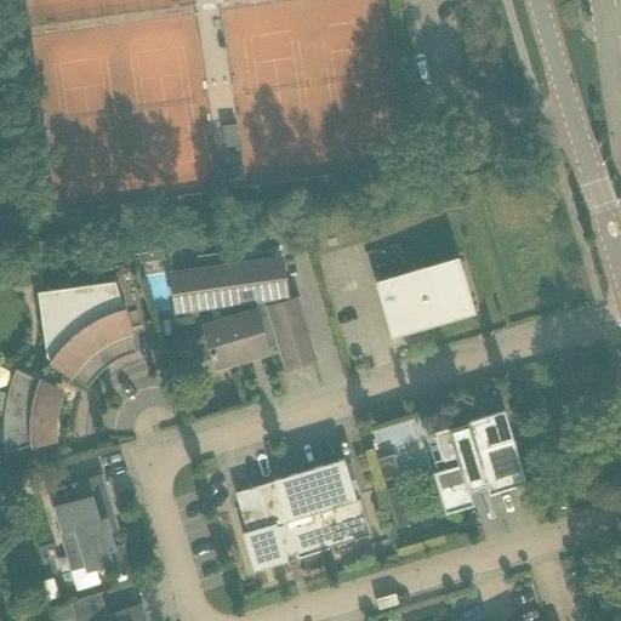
[(237,124),(222,126),(226,148),(239,146),(237,124)]
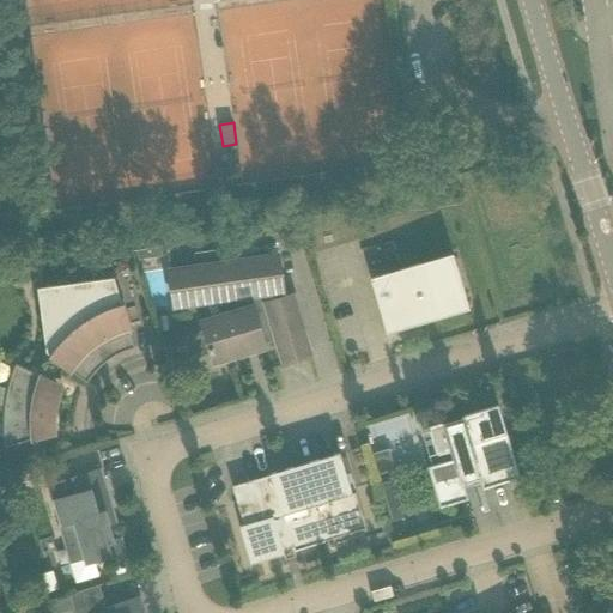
[(268,293),(277,292),(284,291),(279,255),(169,271),(174,307),(214,301),(219,316),(200,321),(213,363),(266,347),(265,343),(275,339),(283,362),(310,353),(302,326),(292,295),(271,301),(268,293)]
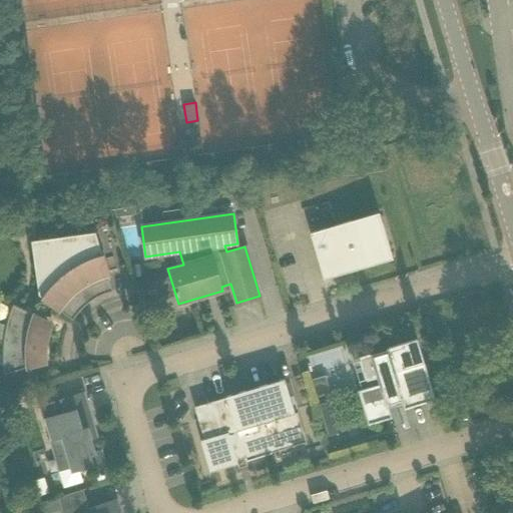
[(390,247),(384,228),(382,223),(381,224),(376,225),(375,220),(369,222),(369,221),(353,226),(351,220),(310,233),(324,280),(365,267),(363,262),(379,257),(385,254),(383,248),(388,247),(390,247)]
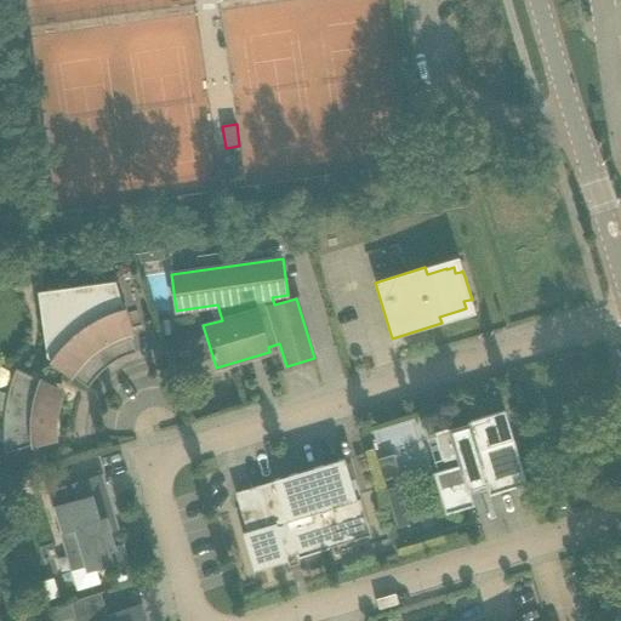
[(136,353),(130,329),(115,281),(38,292),(47,357),(87,388),(90,386),(89,385),(87,386),(86,385),(90,380),(93,375),(98,369),(103,365),(108,362),(113,359),(118,355),(123,353),(129,352),(134,349),(135,352),(134,352),(134,353),(136,353)]
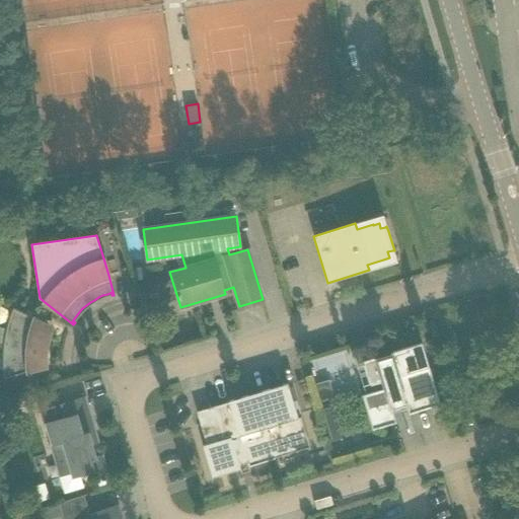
[(0,346),(3,347),(3,350),(3,353),(3,356),(3,360),(3,363),(3,366),(3,369),(4,372),(4,376),(4,379),(22,374),(42,368),(48,366),(48,363),(48,361),(48,358),(48,355),(48,352),(48,350),(49,347),(49,344),(50,342),(50,339),(51,337),(52,334),(53,330),(54,328),(48,325),(29,316),(13,308),(11,311),(10,315),(9,318),(8,322),(7,325),(6,329),(0,327),(0,346)]
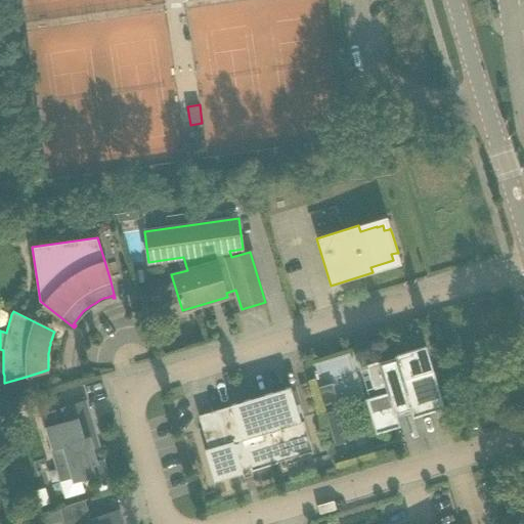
[(390,392),(365,399),(376,434),(400,427),(397,418),(411,413),(412,418),(444,408),(436,380),(426,346),(394,355),(395,359),(381,363),(382,364),(380,364),(379,360),(366,363),(374,388),(388,384),(390,392)]
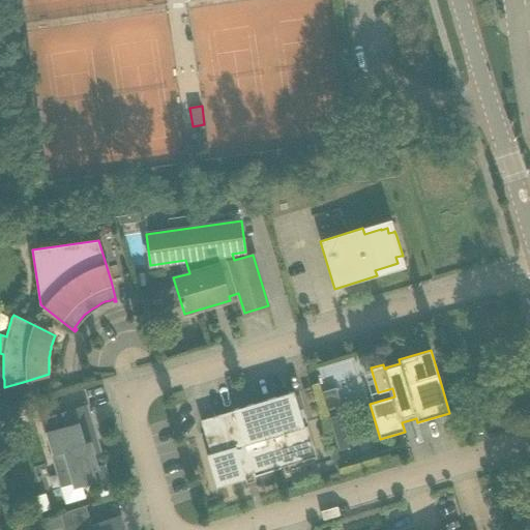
[(336,386),(322,389),(327,409),(342,405),(336,386)]
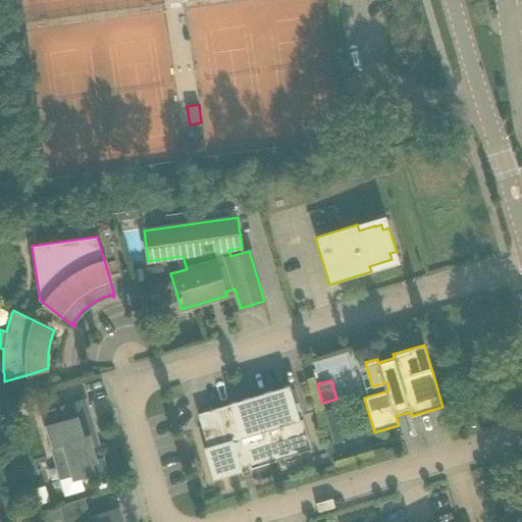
[(314,394),(310,382),(302,384),(306,397),(314,394)]
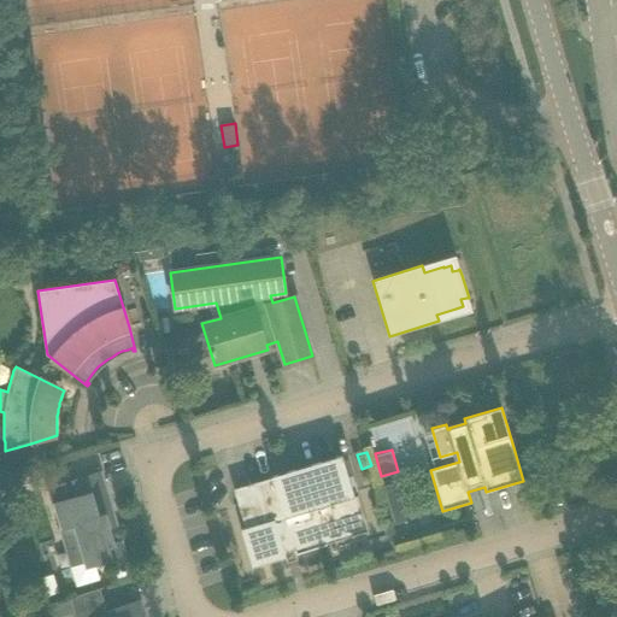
[(342,456),(272,477),(274,483),(285,518),(345,500),(354,498),(342,456)]
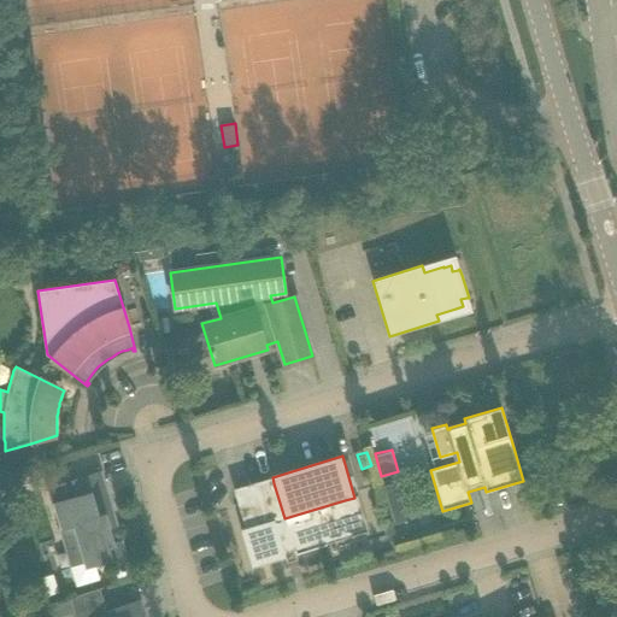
[(64,483),(48,488),(53,505),(54,505),(62,528),(60,528),(68,552),(77,587),(99,580),(97,571),(95,565),(98,564),(103,563),(125,556),(121,541),(115,544),(107,522),(115,519),(107,495),(104,497),(103,491),(106,491),(100,472),(77,480),(72,481),(74,483),(64,486),(64,483)]
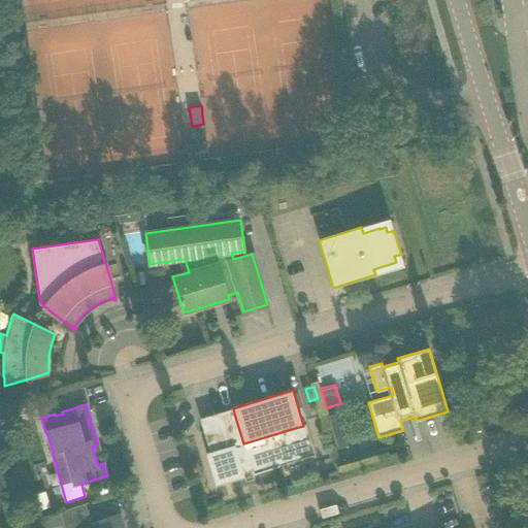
[(348,447),(340,420),(337,413),(327,416),(329,423),(337,450),(348,447)]
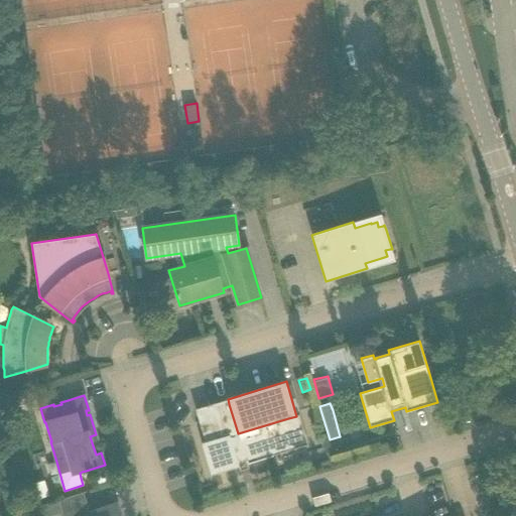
[(294,436),(288,418),(238,433),(229,404),(210,409),(204,421),(210,440),(202,443),(211,475),(273,457),(271,450),(289,444),(294,436)]
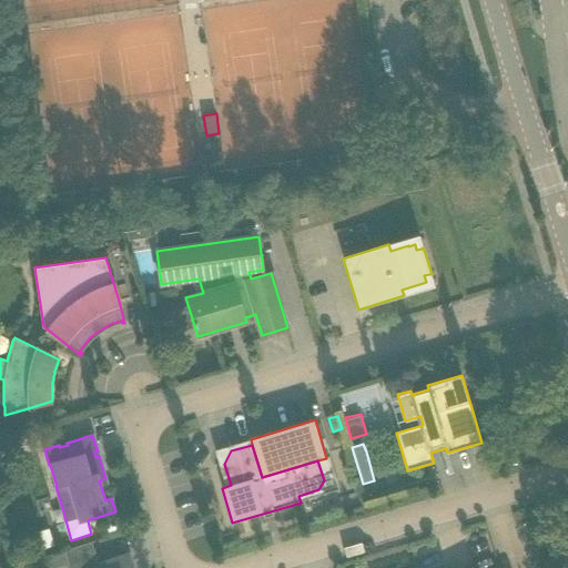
[(85,567),(81,567),(130,567),(127,555),(105,561),(85,567)]
